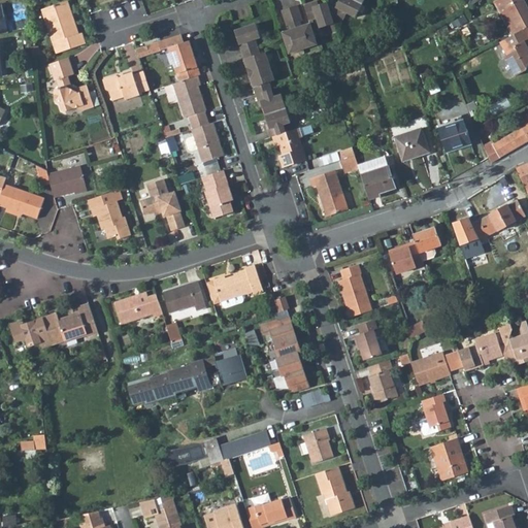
[(325,0),(323,0),(317,2),(316,0),(308,0),(302,2),(308,19),(315,17),(318,26),(340,19),(344,11),(353,15),(361,0),(335,0),(334,5),(328,7),(325,0)]
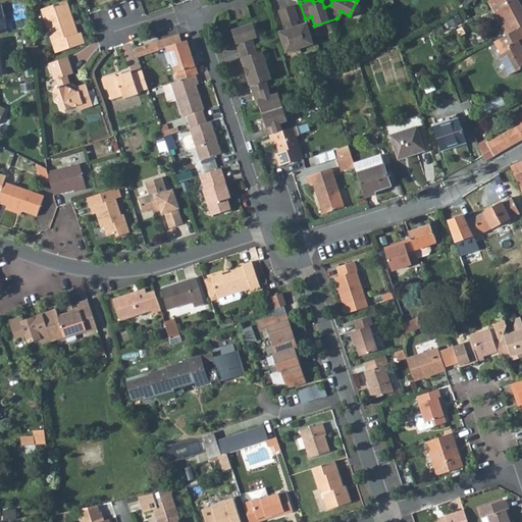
[(504,28),(510,24),(497,0),(490,0),(489,1),(504,28)]
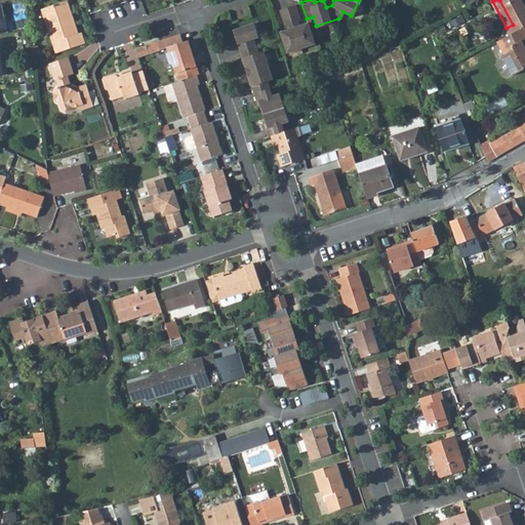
[(524,3),(523,0),(499,0),(513,25),(507,28),(511,35),(524,27),(524,3)]
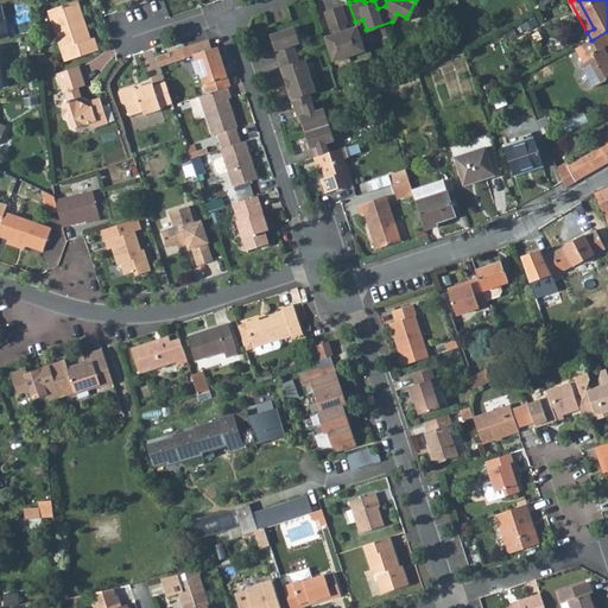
[(50,11),(68,59),(99,49),(95,38),(92,39),(89,39),(80,13),(83,12),(78,1),(50,11)]
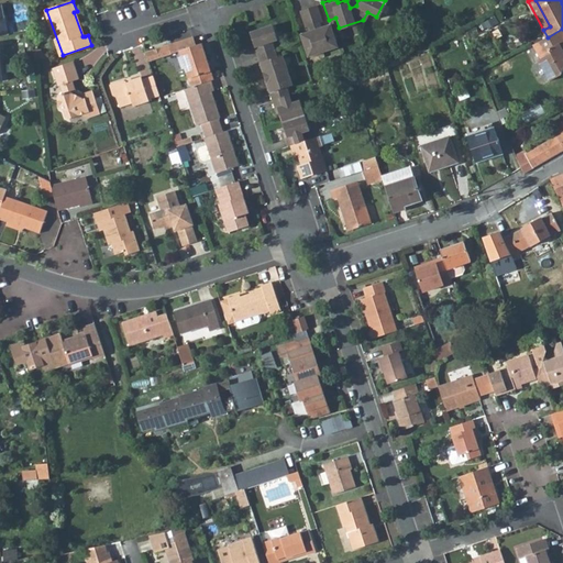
[(321,21),(316,3),(298,9),(304,26),(306,25),(307,30),(299,33),(307,55),(338,45),(329,22),(320,25),(318,21),(321,21)]
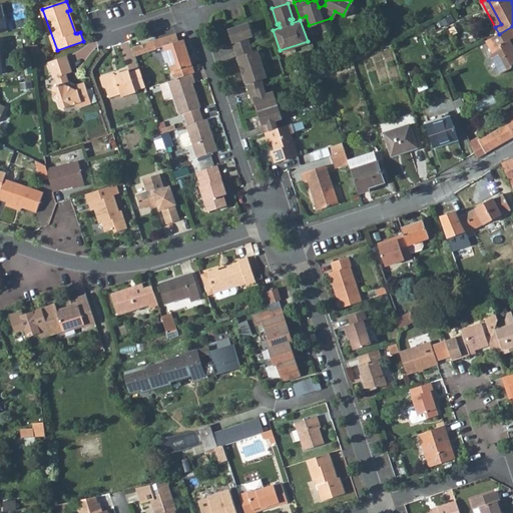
[(70,10),(67,11),(75,33),(77,33),(70,10)]
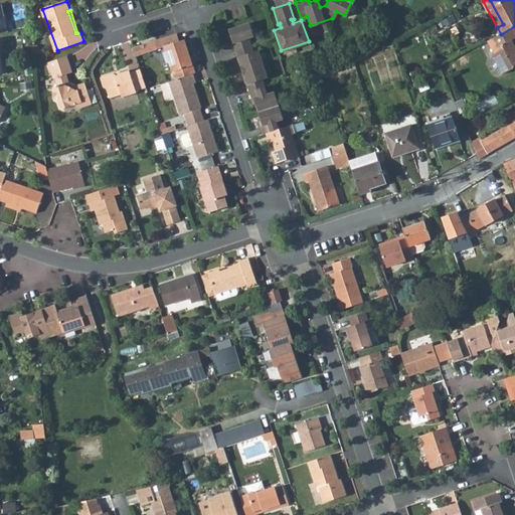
[(16,13),(18,27),(29,26),(27,12),(16,13)]
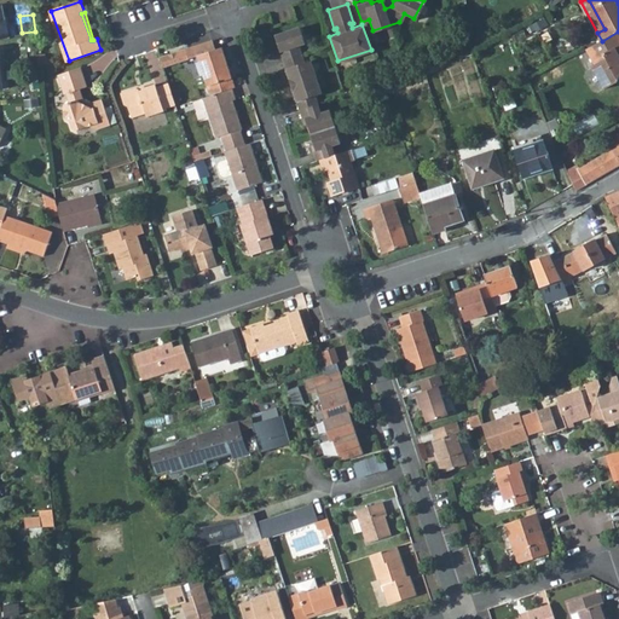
[(313,151),(311,151),(313,161),(317,160),(322,158),(334,155),(330,145),(339,143),(328,109),(319,111),(313,94),(319,92),(308,59),(302,62),(298,45),(302,42),(298,25),(272,34),(300,119),(302,117),(313,151)]
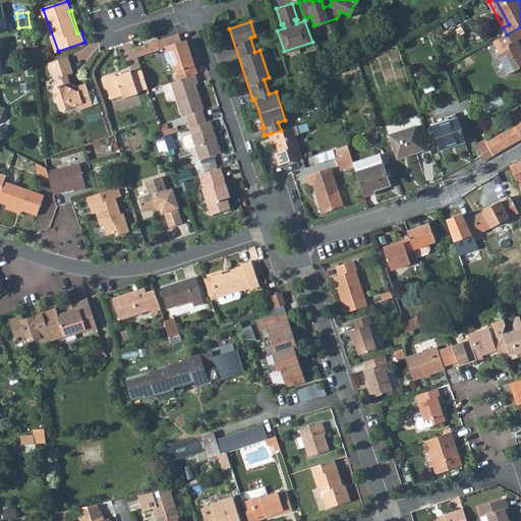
[(520,26),(507,35),(494,42),(501,54),(499,56),(509,74),(520,69),(520,64),(520,26)]
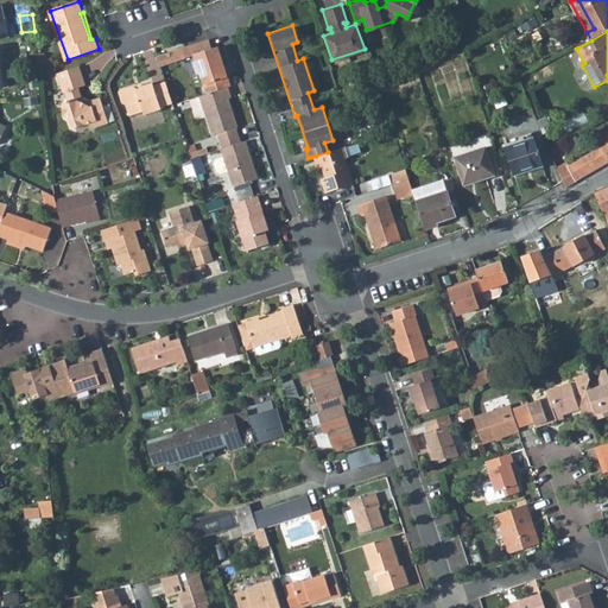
[(206,37),(157,52),(159,63),(190,54),(203,93),(226,86),(229,84),(215,44),(209,45),(206,37)]
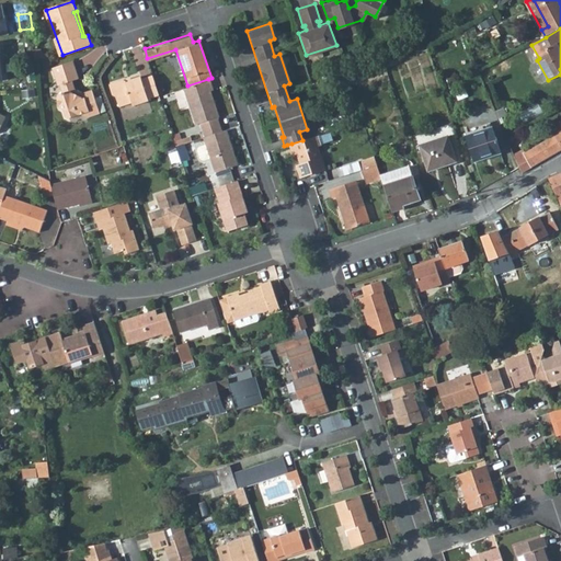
[(73,60),(54,67),(58,84),(60,83),(63,92),(58,93),(57,96),(59,104),(60,106),(64,114),(68,116),(80,113),(86,116),(98,112),(90,89),(81,92),(76,89),(72,80),(79,77),(73,60)]
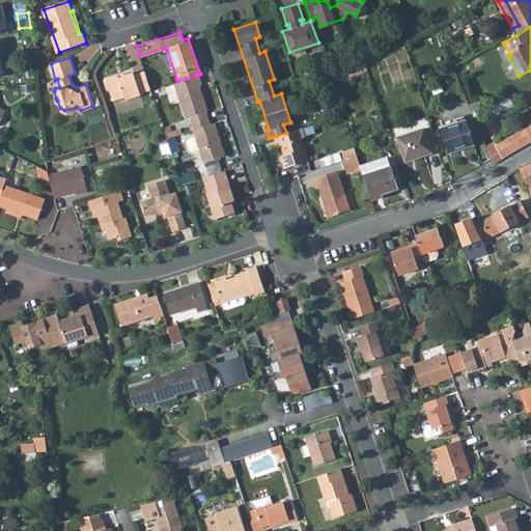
[(361,58),(327,73),(329,79),(363,64),(361,58)]
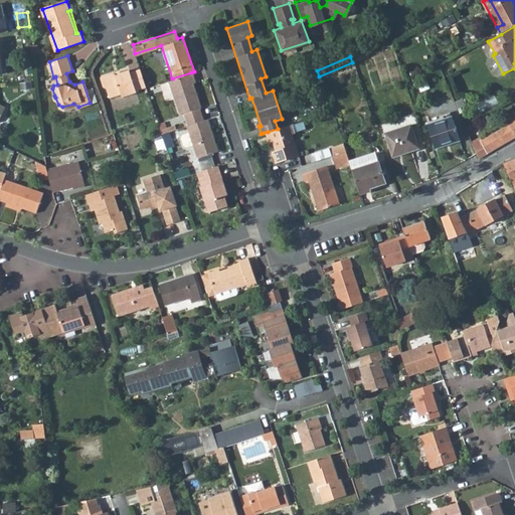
[(113,71),(100,76),(103,87),(106,88),(109,97),(120,93),(122,96),(136,91),(136,89),(146,86),(140,68),(130,71),(129,68),(120,71),(120,73),(115,75),(113,71)]
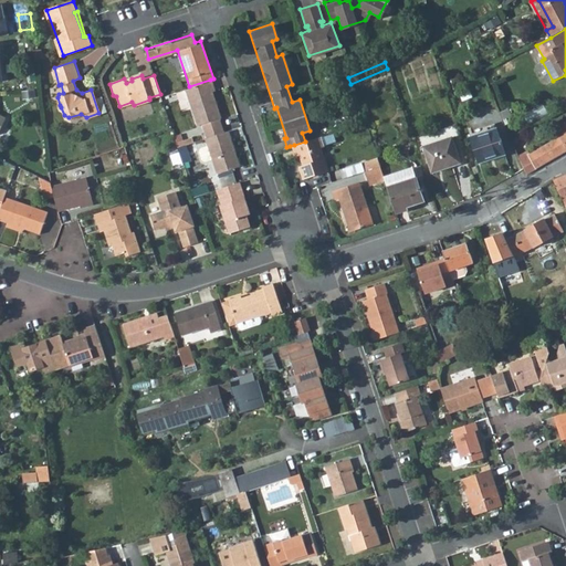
[(189,86),(182,88),(195,124),(199,123),(203,137),(222,132),(217,116),(218,116),(210,90),(212,88),(210,80),(189,86)]
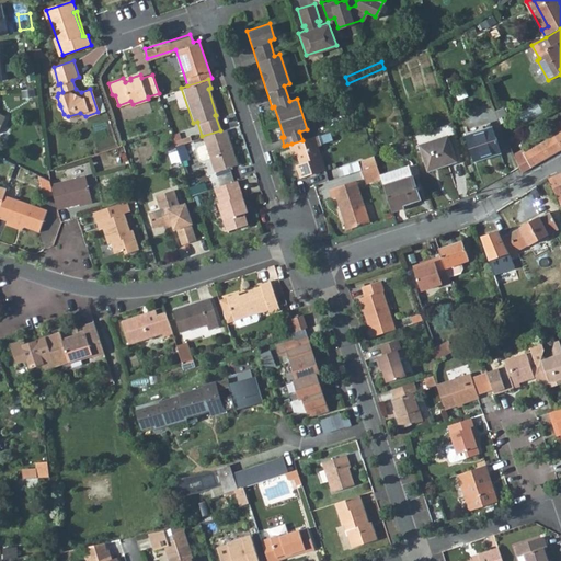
[(501,153),(491,128),(466,136),(474,162),(501,153)]
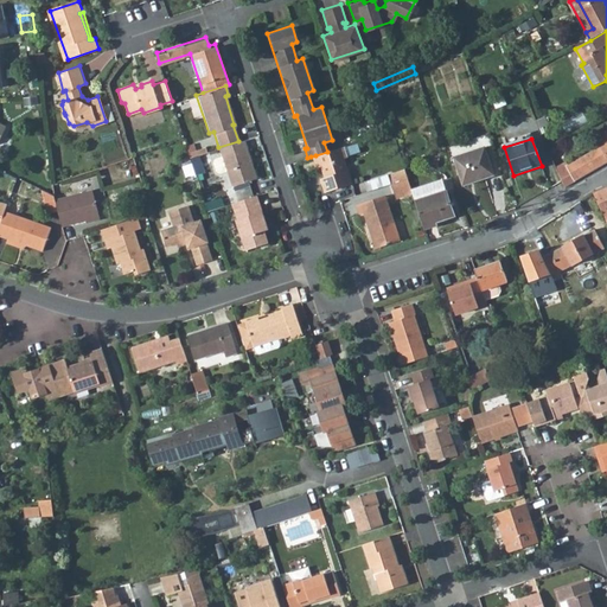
[(225,171),(230,185),(255,177),(243,140),(238,141),(218,147),(218,148),(221,157),(225,171)]
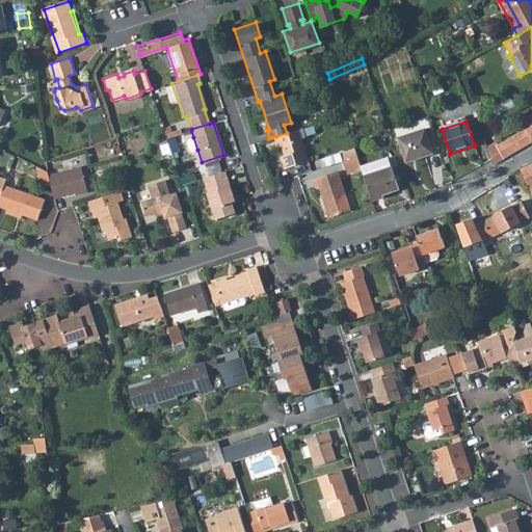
[(504,158),(509,155),(531,141),(531,136),(527,127),(496,144),(500,152),(503,158),(504,158)]
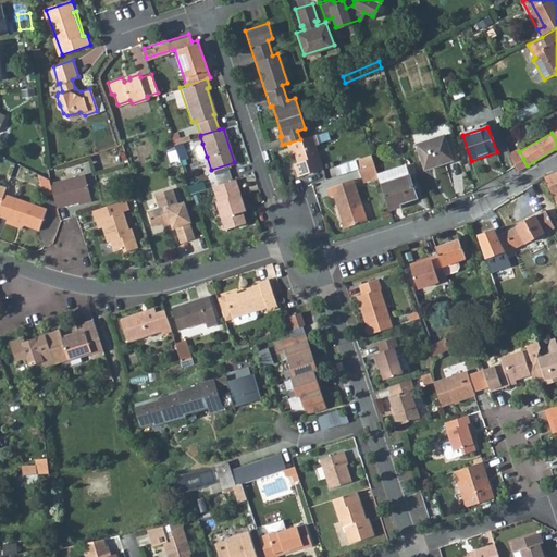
[(293,153),(296,163),(292,164),(295,176),(322,168),(314,145),(319,144),(316,134),(300,139),(289,143),(285,144),(288,155),(293,153)]
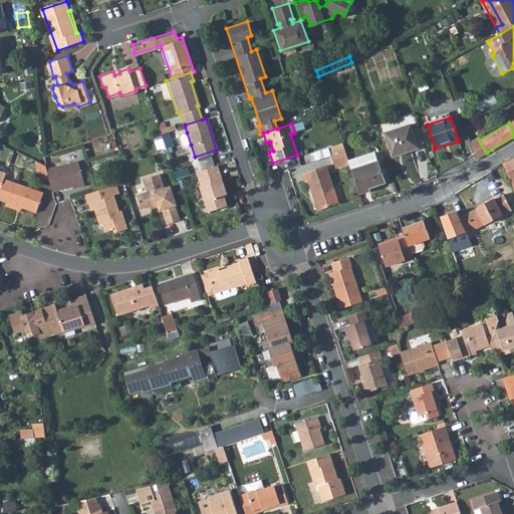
[(418,150),(410,125),(383,135),(391,155),(402,152),(403,155),(418,150)]
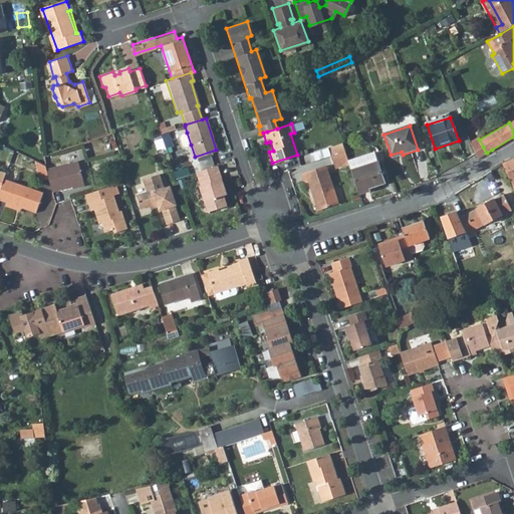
[(162,138),(166,149),(171,147),(166,132),(161,133),(162,138)]
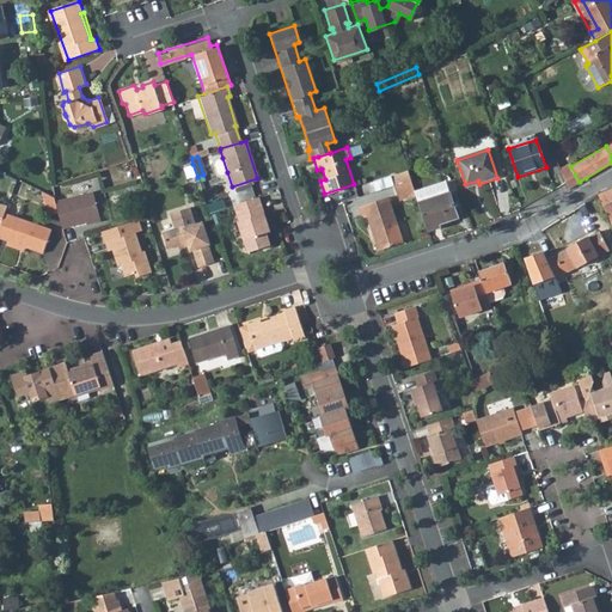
[(227,172),(222,158),(212,161),(218,175),(227,172)]
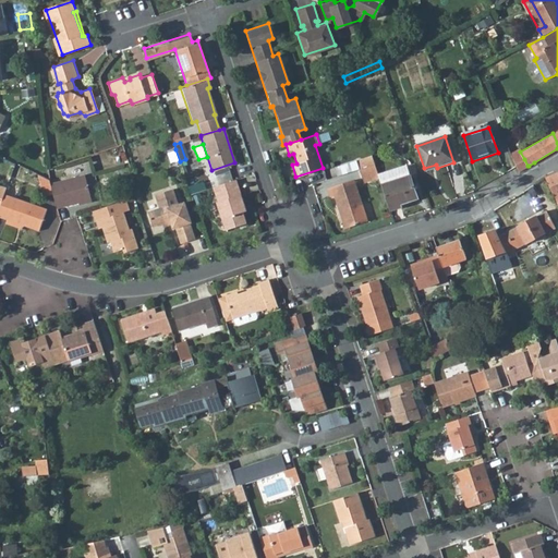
[(176,149),(167,152),(172,168),(181,166),(180,161),(176,149)]
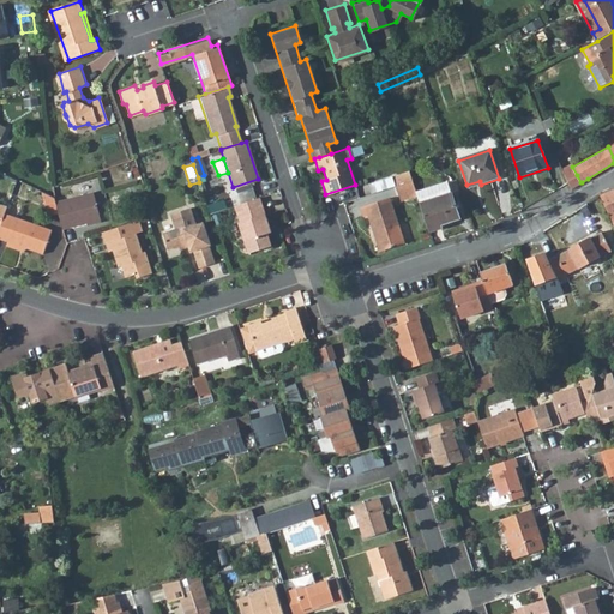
[(407,167),(389,173),(390,176),(393,187),(398,202),(416,196),(415,193),(411,181),(407,167)]
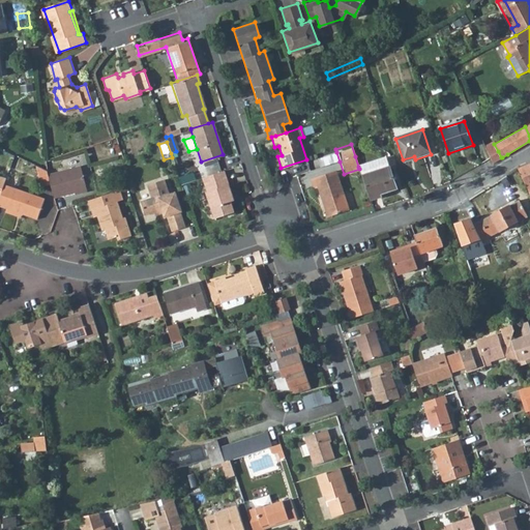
[(498,151),(490,156),(493,163),(501,157),(498,151)]
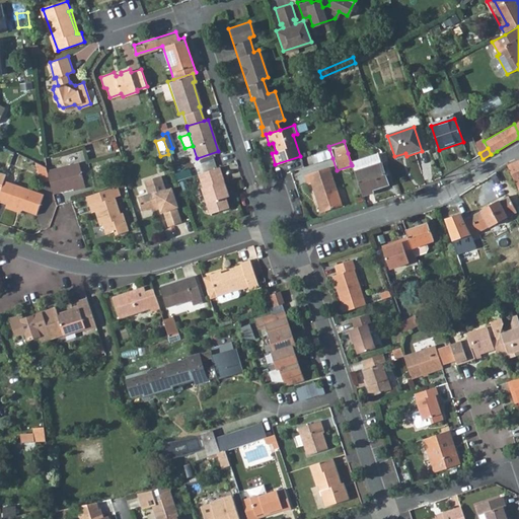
[(310,156),(312,164),(332,158),(329,149),(310,156)]
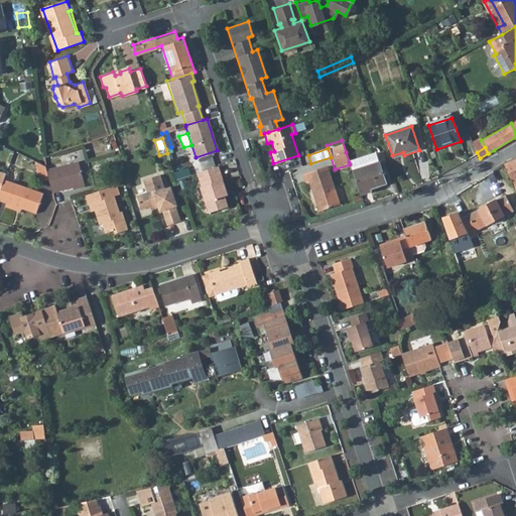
[(378,163),(374,153),(349,162),(350,164),(352,172),(378,163)]
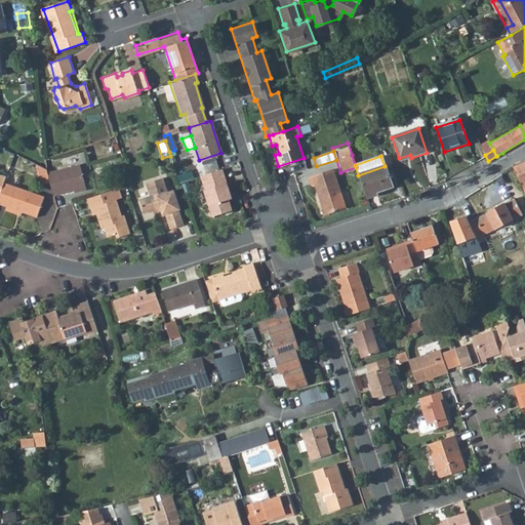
[(84,186),(79,162),(47,169),(49,179),(52,193),(72,188),(84,186)]
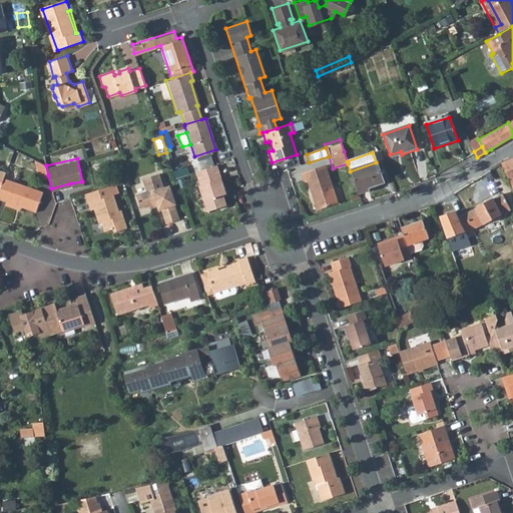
[(512,158),(500,164),(512,189),(512,158)]
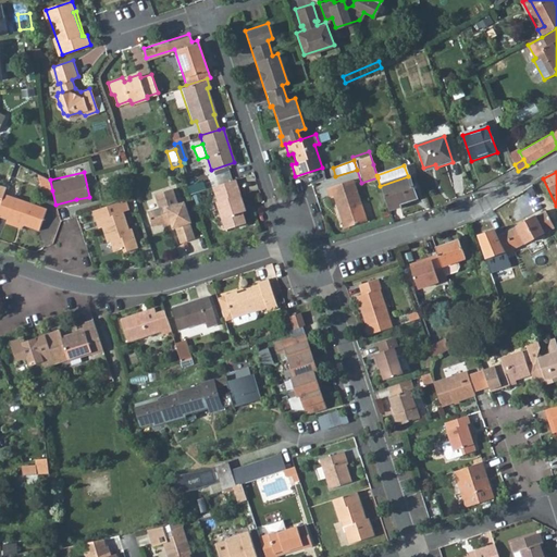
[(42,193),(52,190),(50,180),(49,178),(37,173),(42,193)]
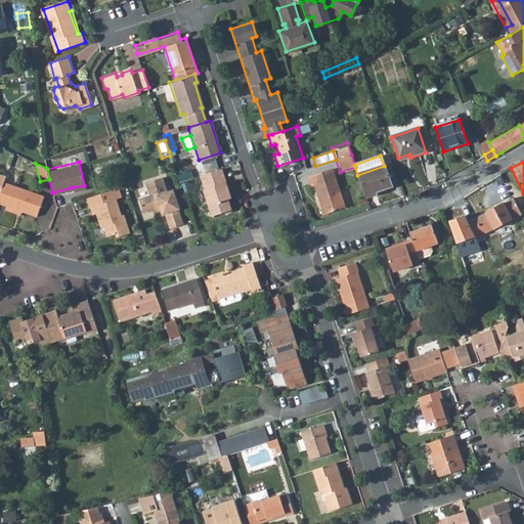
[(392,189),(384,166),(357,175),(364,197),(376,192),(377,195),(392,189)]
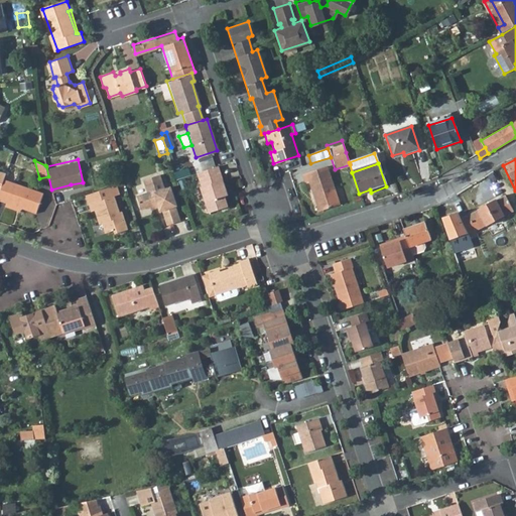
[(196,172),(200,185),(198,186),(207,212),(227,205),(224,195),(227,194),(218,165),(196,172)]
